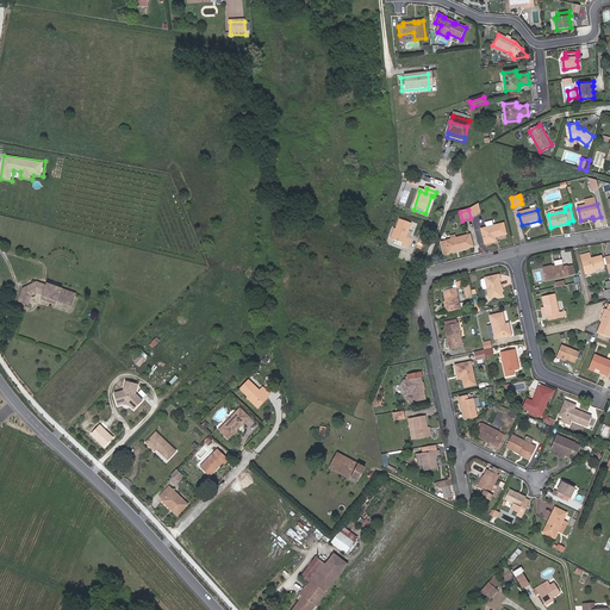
[(408,236),(412,223),(403,219),(394,240),(405,243),(403,247),(408,249),(412,238),(408,236)]
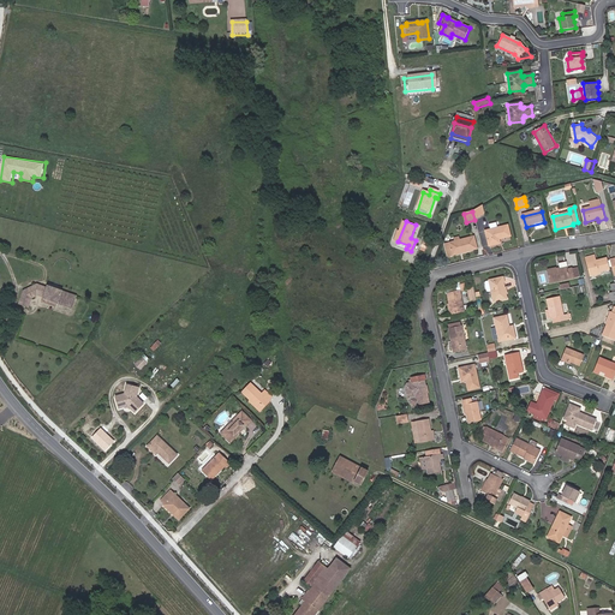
[(487,231),(490,246),(501,244),(500,239),(512,237),(508,226),(487,231)]
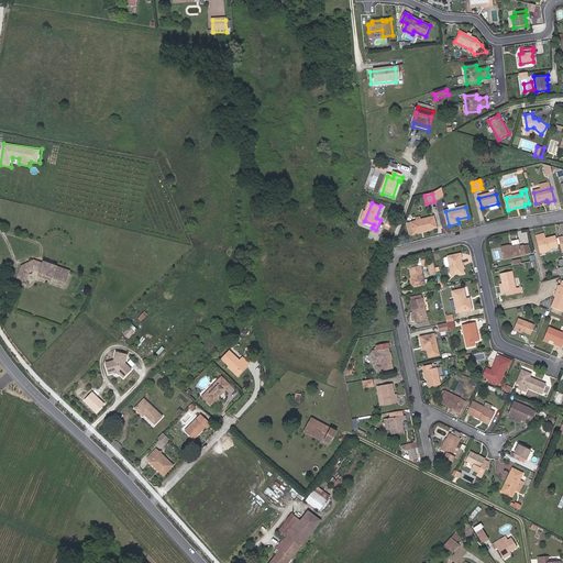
[(424,230),(424,231),(438,229),(434,217),(421,220),(416,221),(407,223),(409,234),(415,233),(414,232),(424,230)]
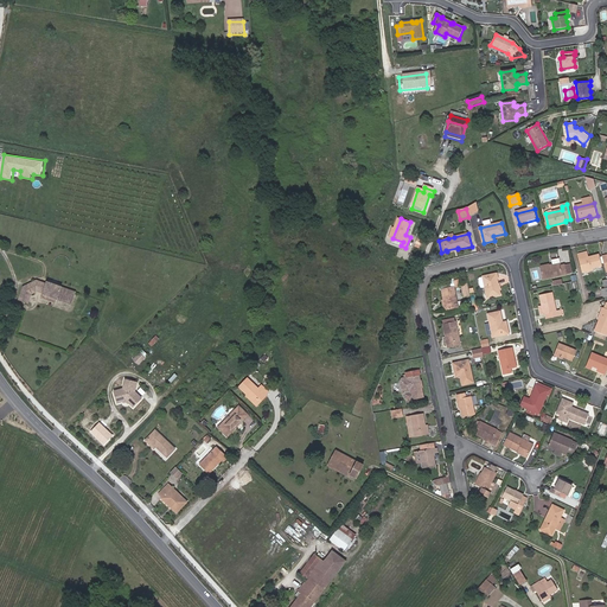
[(605,264),(604,257),(601,259),(600,256),(589,259),(588,254),(579,255),(583,272),(593,269),(602,268),(601,264),(605,264)]
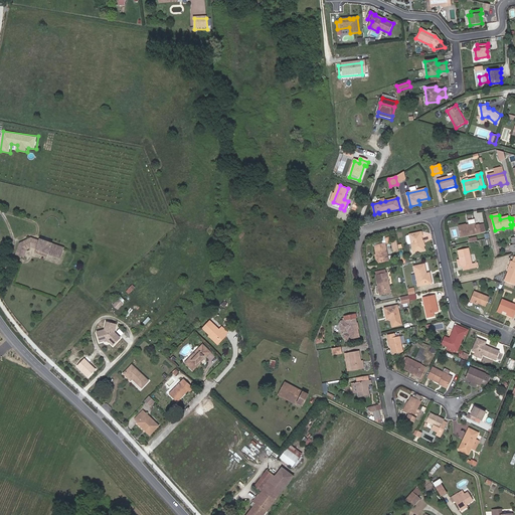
[(467,224),(460,225),(462,237),(482,233),(481,231),(480,224),(477,224),(476,219),(469,220),(470,225),(469,225),(467,226),(467,224)]
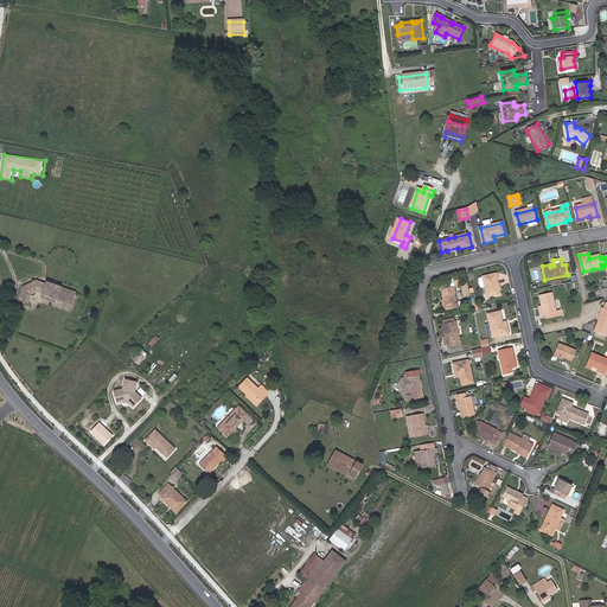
[(502,295),(497,274),(484,278),(489,299),(502,295)]
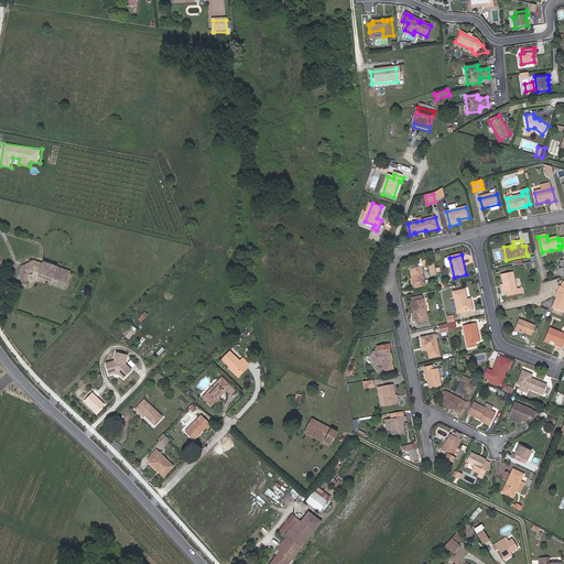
[(17,279),(25,282),(29,273),(34,270),(39,272),(51,278),(58,281),(66,283),(71,272),(42,261),(42,263),(32,260),(20,267),(17,279)]
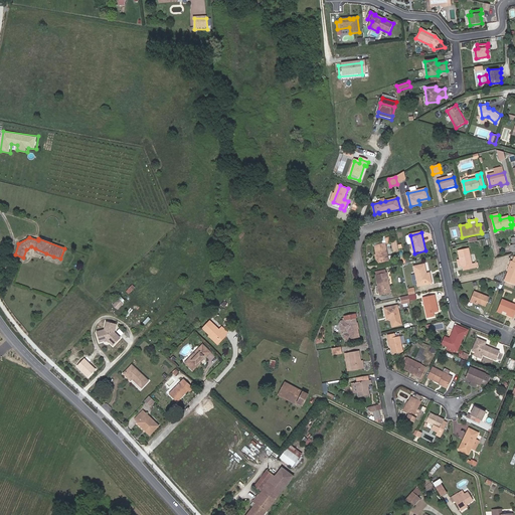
[(378,254),(380,263),(389,261),(385,243),(375,245),(377,255),(378,254)]
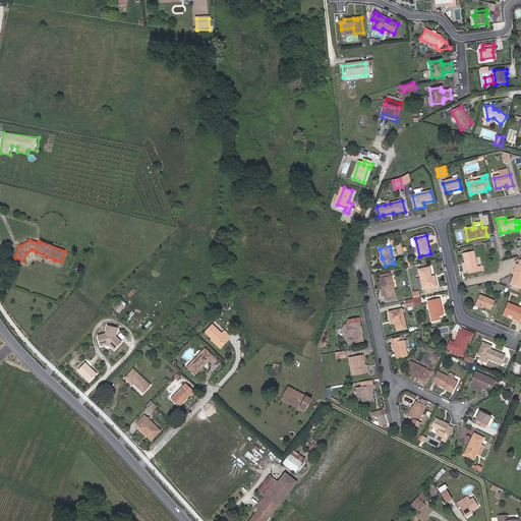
[(478,267),(475,251),(464,253),(467,270),(469,269),(469,273),(481,271),(480,267),(478,267)]
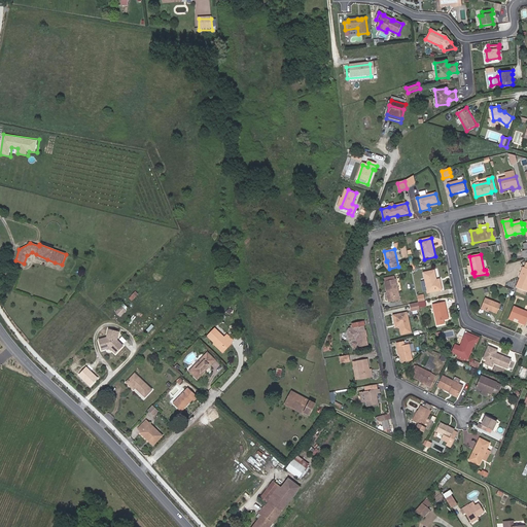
[(436,281),(440,280),(437,270),(424,273),(428,293),(438,291),(436,282),(436,281)]
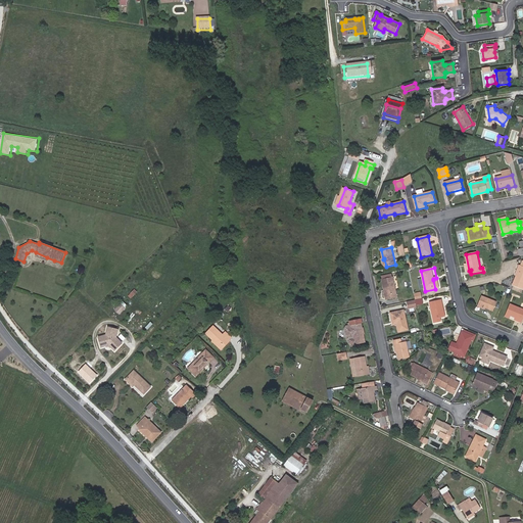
[(397,298),(392,278),(382,280),(387,300),(397,298)]
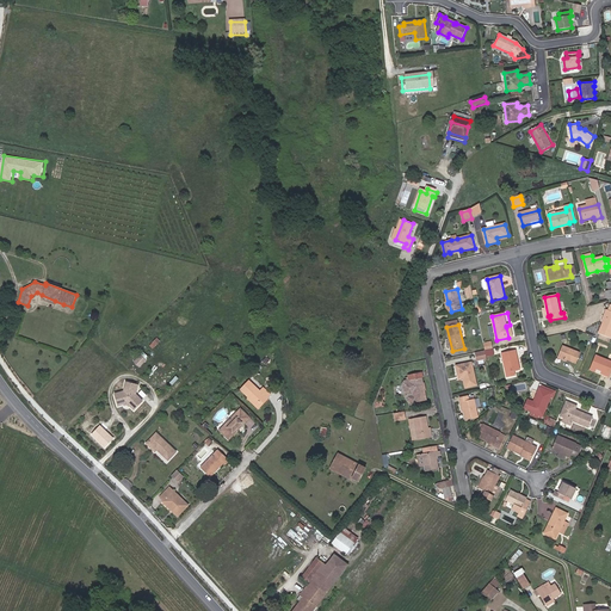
[(154,349),(161,341),(159,338),(150,345),(154,349)]
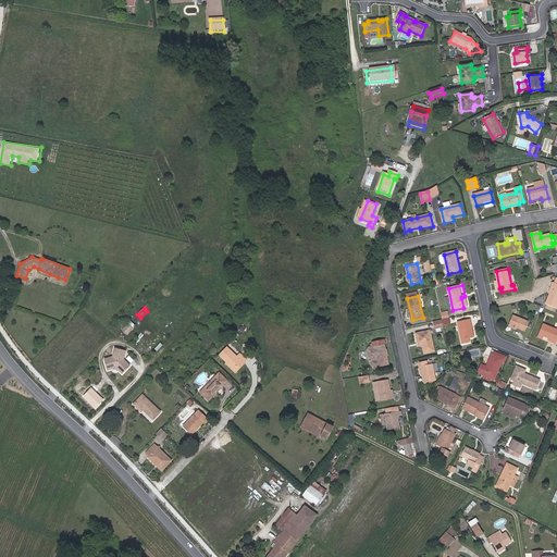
[(510,324),(525,332),(530,321),(514,314),(510,324)]
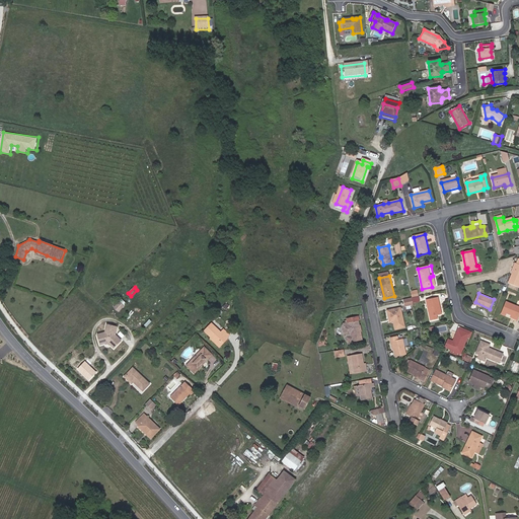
[(442,314),(441,308),(439,309),(437,302),(439,302),(438,298),(427,300),(432,321),(438,319),(437,316),(442,314)]
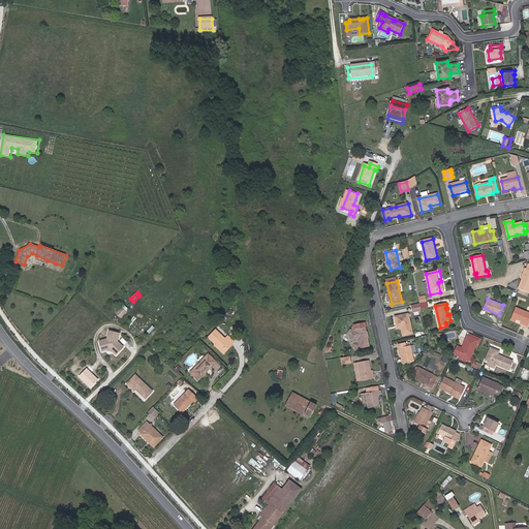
[(117,313),(123,318),(128,310),(122,306),(117,313)]
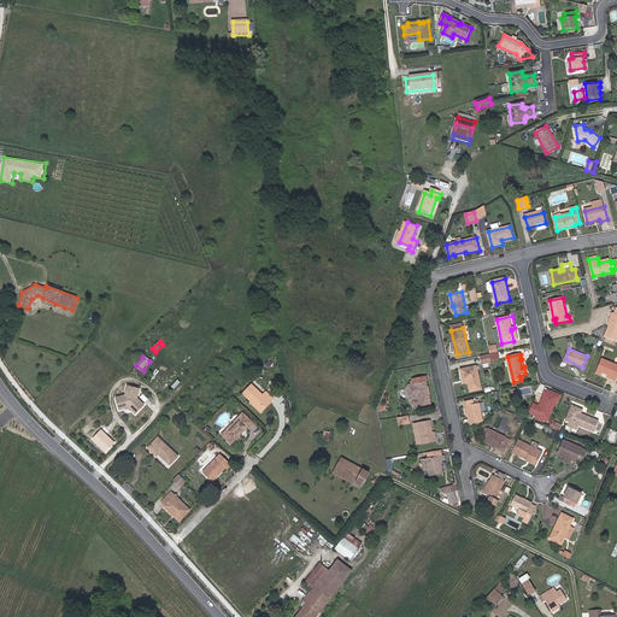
[(607,375),(615,378),(616,374),(616,365),(601,359),(595,374),(600,375),(601,374),(607,375)]
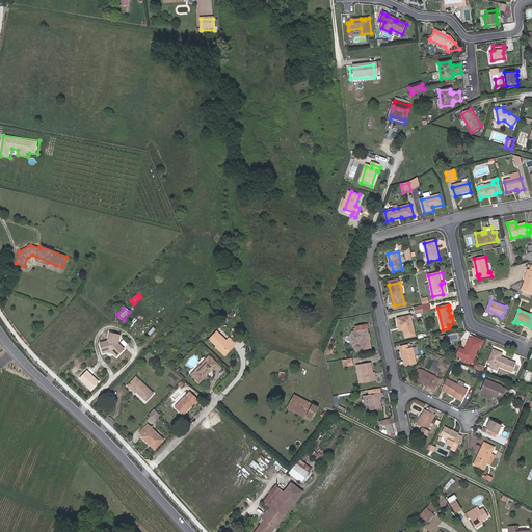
[(403,325),(403,327),(405,337),(415,335),(410,316),(398,318),(399,326),(403,325)]
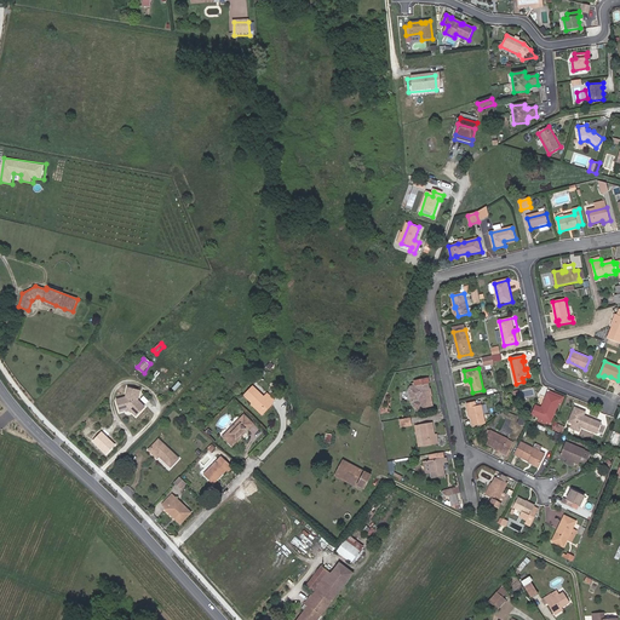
[(431,397),(430,389),(429,385),(430,384),(429,379),(417,382),(415,384),(419,401),(414,402),(415,409),(420,408),(420,409),(435,407),(432,396),(431,397)]
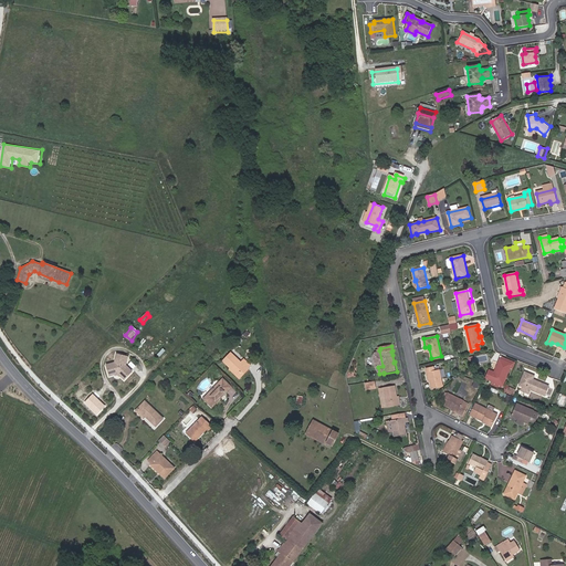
[(108,375),(115,373),(116,373),(118,374),(119,375),(124,378),(132,371),(125,365),(127,355),(118,352),(115,362),(106,365),(108,375)]
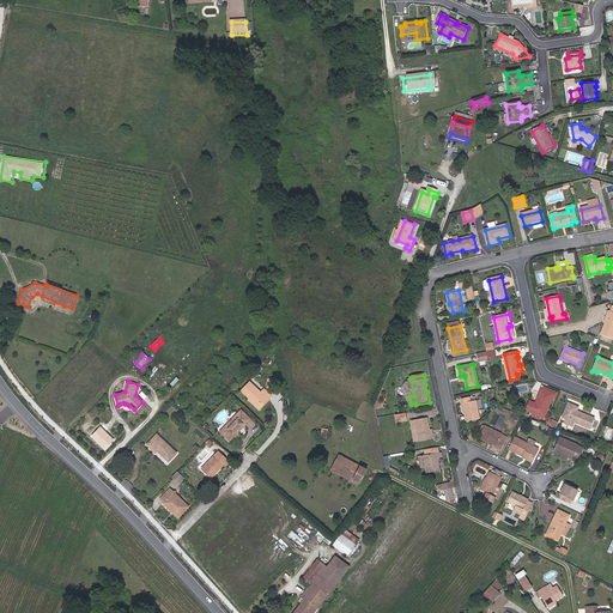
[(243,390),(252,399),(259,406),(266,398),(267,399),(271,395),(263,388),(260,392),(250,382),(243,390)]
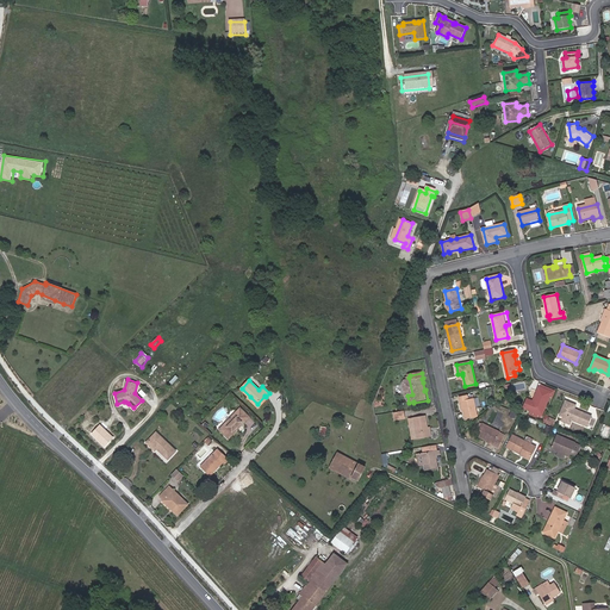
[(534,402),(530,410),(539,415),(547,396),(549,397),(553,390),(541,385),(533,402),(534,402)]
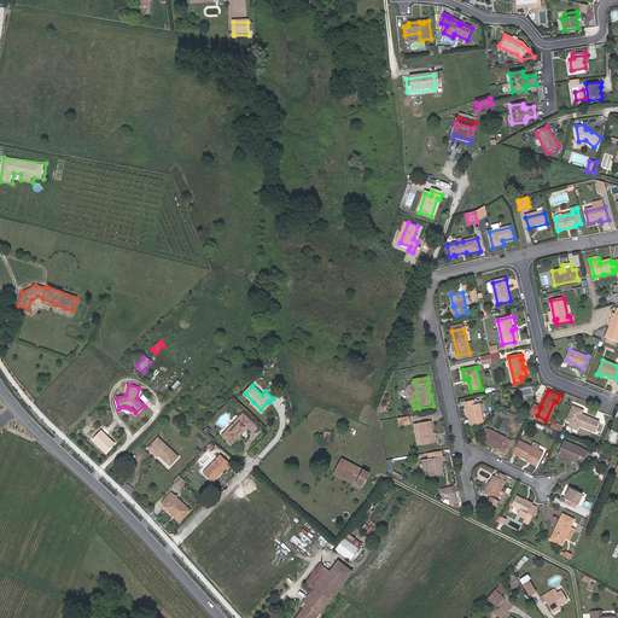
[(471,415),(470,415),(472,425),(485,421),(479,400),(466,403),(467,407),(468,406),(471,415)]
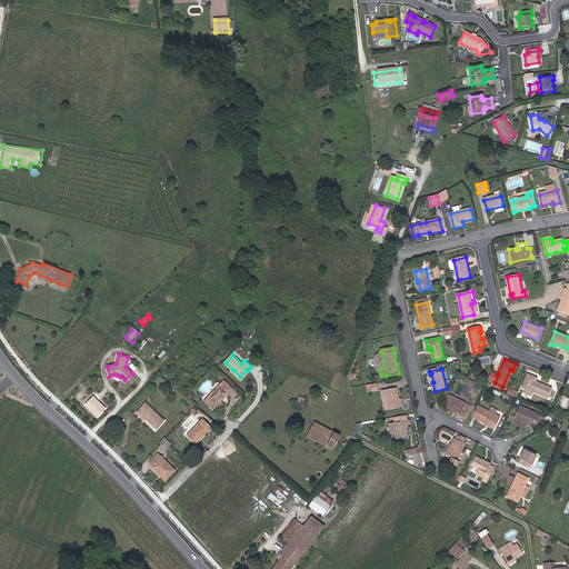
[(240,377),(233,370),(231,372),(241,380),(249,371),(248,370),(247,369),(240,377)]
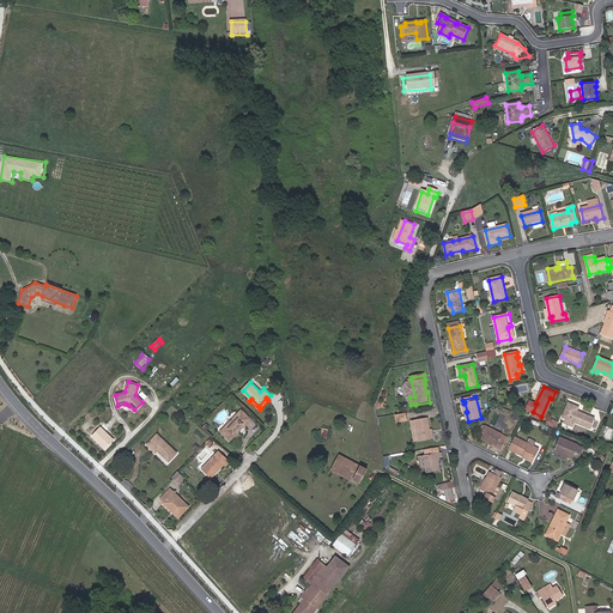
[(526,410),(533,412),(536,404),(535,404),(529,401),(526,410)]
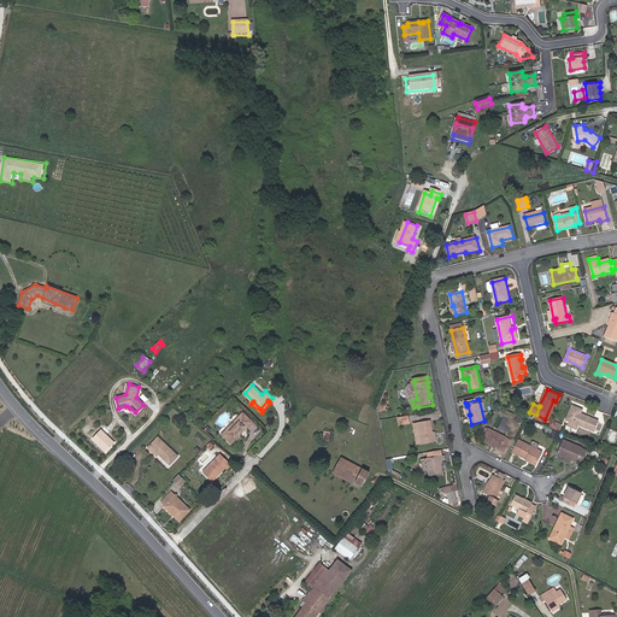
[(571,422),(580,425),(595,433),(599,422),(581,415),(583,411),(573,406),(566,421),(571,422)]
